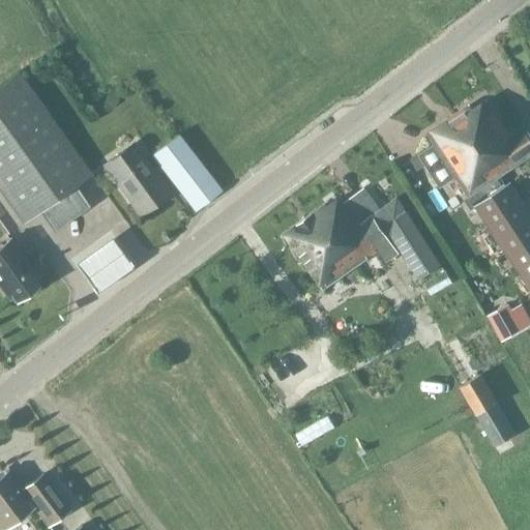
[(0,188),(23,222),(40,210),(55,231),(90,206),(75,185),(91,174),(20,71),(0,85),(0,188)]
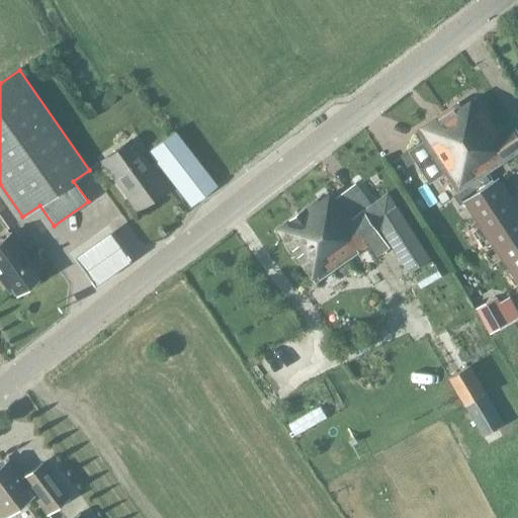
[(460,103),(419,131),(460,192),(517,154),(517,131),(516,128),(503,138),(477,98),(462,107),(460,103)]
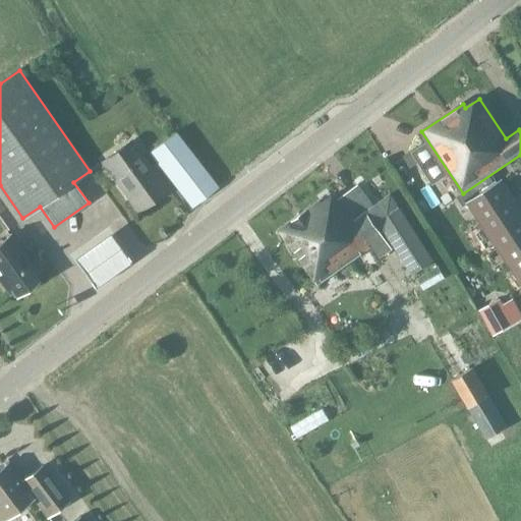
[(151,153),(192,207),(218,187),(176,133),(151,153)]
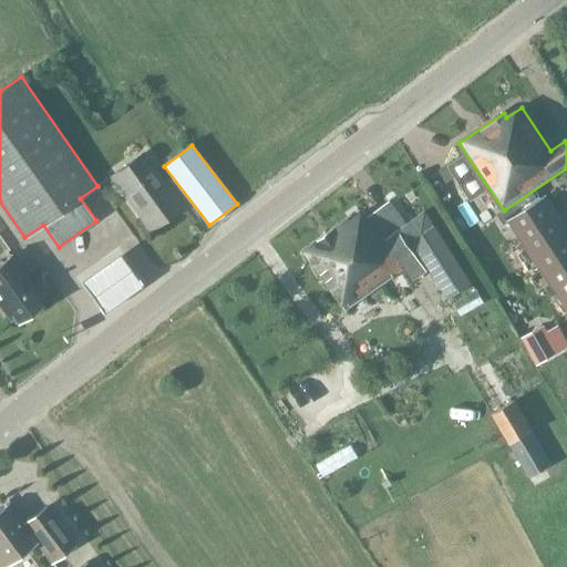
[(114,179),(150,228),(181,205),(144,156),(114,179)]
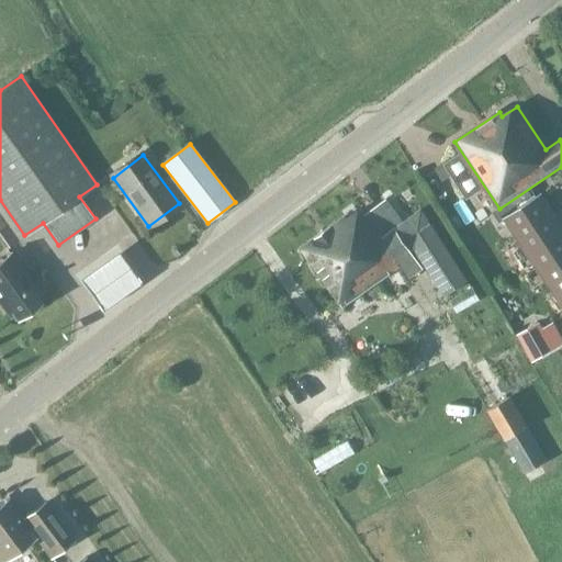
[(506,218),(561,303),(561,224),(542,194),(506,218)]
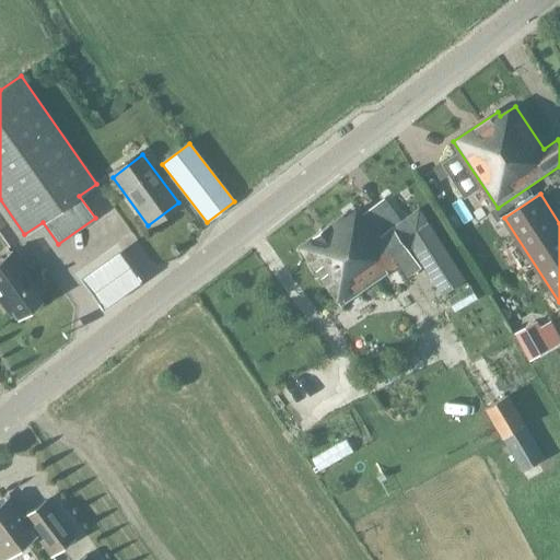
[(345,216),(300,247),(341,306),(400,265),(408,276),(420,267),(408,248),(416,244),(428,263),(436,276),(456,264),(420,208),(401,222),(385,198),(365,213),(361,208),(346,219),(345,216)]
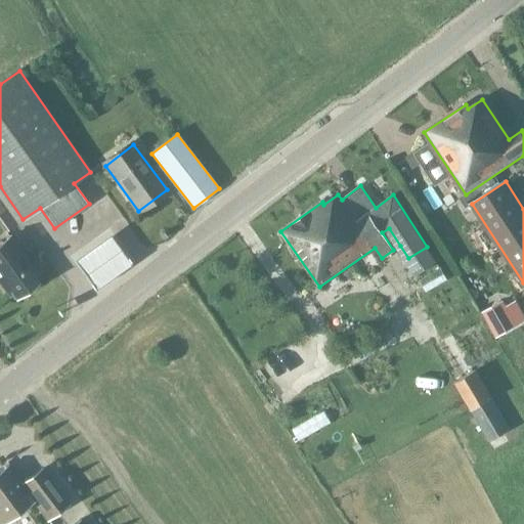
[(86,271),(96,286),(130,261),(120,248),(110,232),(76,257),(86,271)]
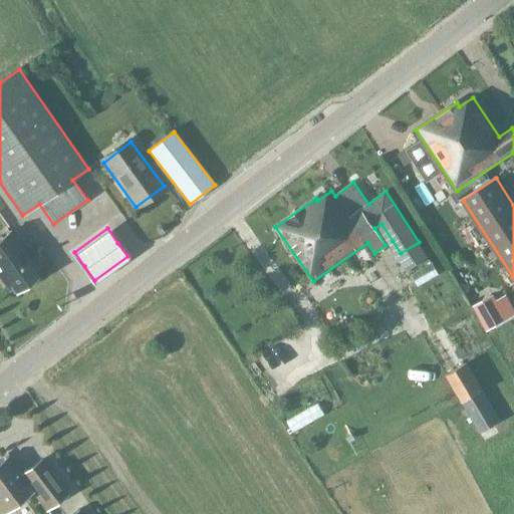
[(0,248),(0,276),(13,295),(17,293),(20,298),(41,282),(38,277),(41,275),(14,238),(0,248)]
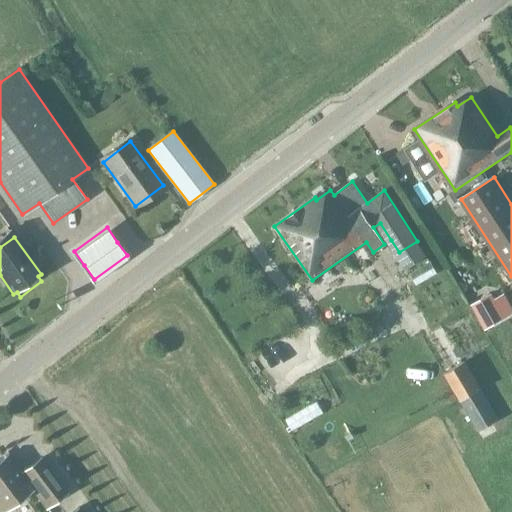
[(477,309),(485,327),(505,317),(496,300),(477,309)]
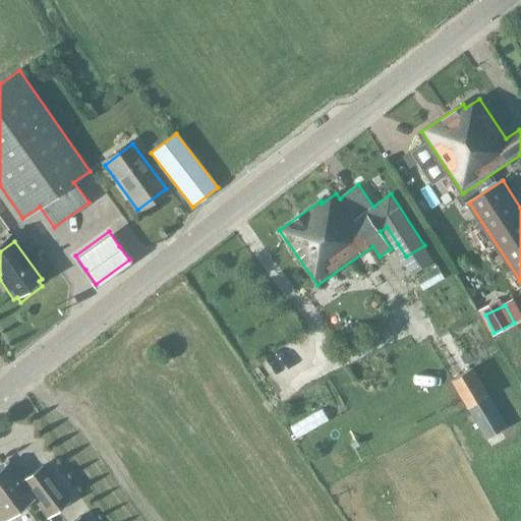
[(452,381),(487,440),(508,427),(472,368),(452,381)]
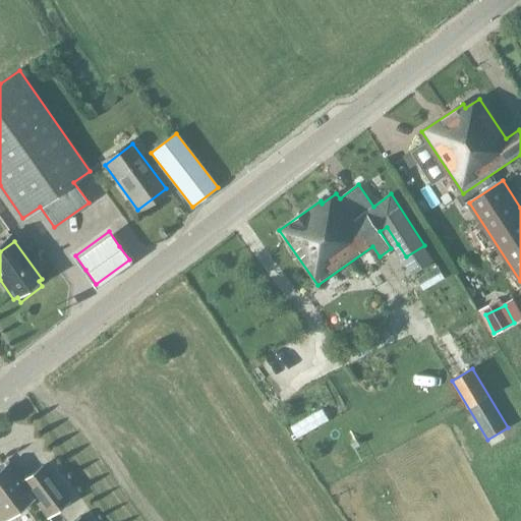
[(0,518),(1,520),(3,520),(34,498),(48,517),(69,501),(43,467),(22,482),(8,463),(0,469),(0,518)]
